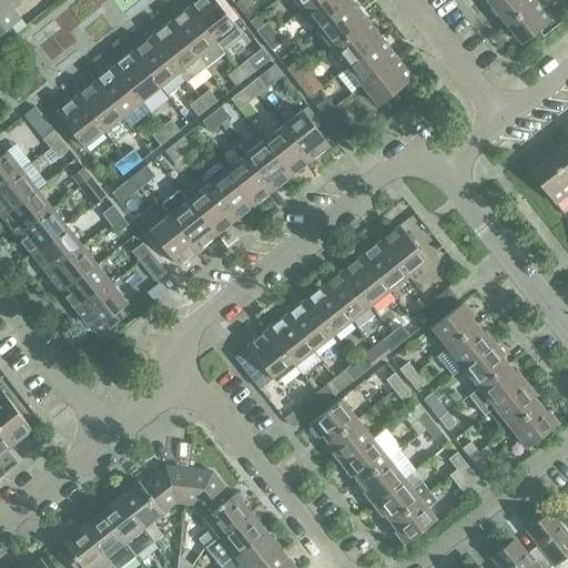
[(0,0),(0,33),(21,18),(13,8),(23,0),(0,0)]
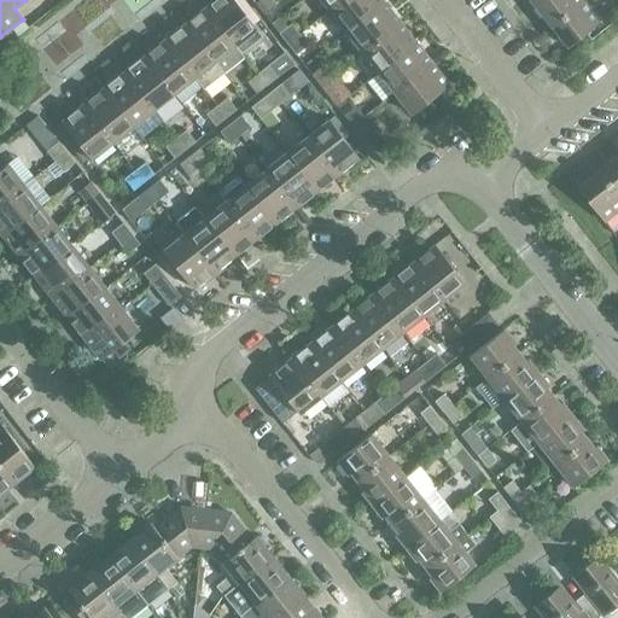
[(257,30),(233,0),(214,0),(205,7),(237,46),(257,30)]
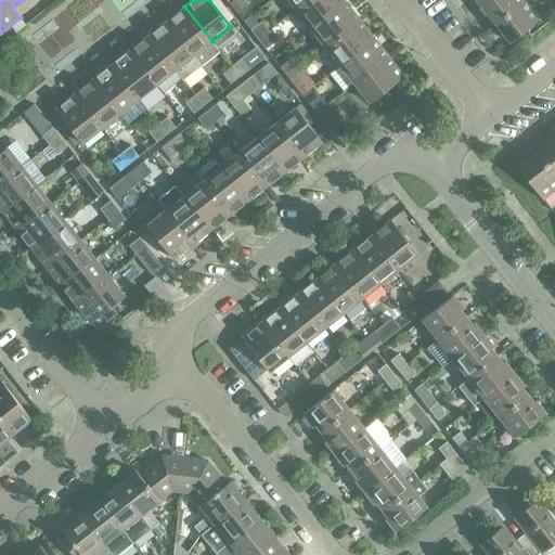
[(247,3),(244,0),(231,0),(228,2),(236,13),(247,3)]
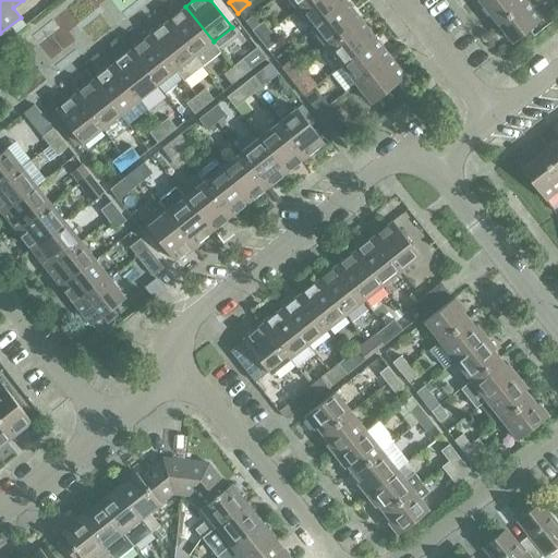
[(308,0),(288,0),(296,11),(308,0)]
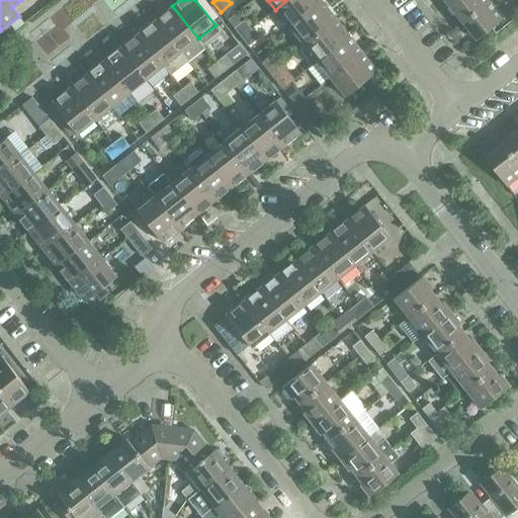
[(321,1),(320,0),(286,0),(275,10),(288,27),(321,1)]
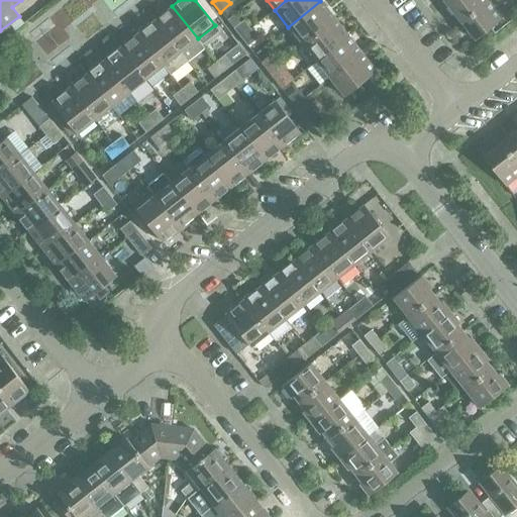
[(452,0),(447,5),(460,22),(488,0),(452,0)]
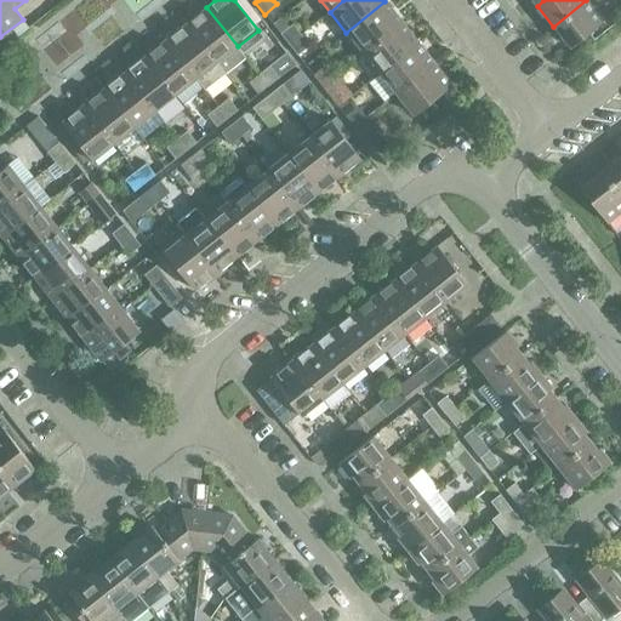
[(588,0),(586,0),(553,27),(570,47),(605,20),(588,0)]
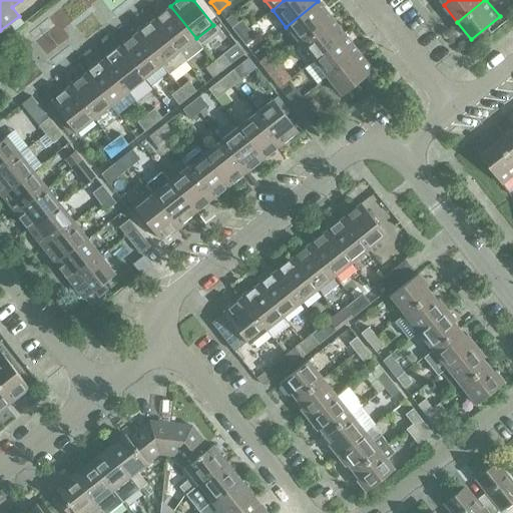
[(332,18),(318,1),(286,27),(300,44),(332,18)]
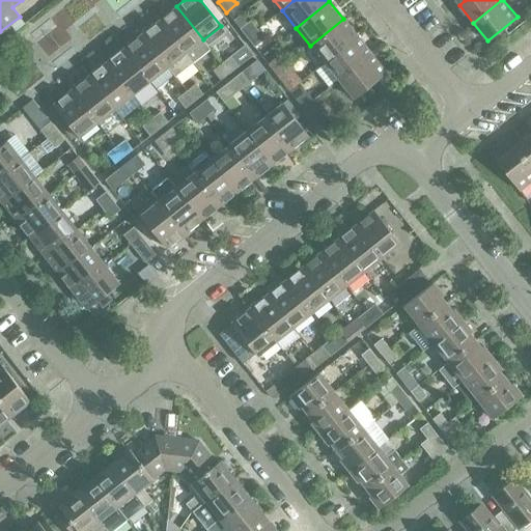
[(210,49),(203,39),(176,6),(159,20),(186,54),(192,62),(210,49)]
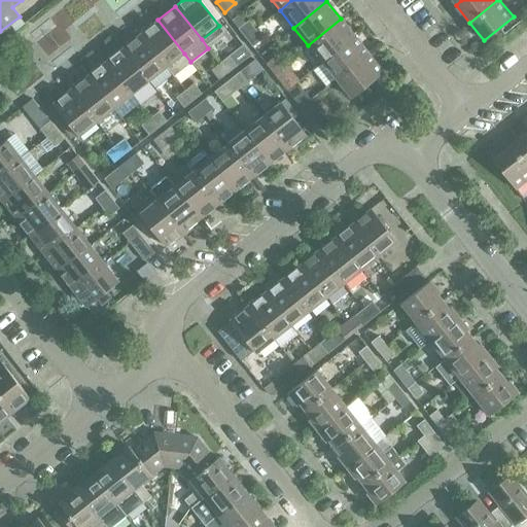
[(354,36),(341,19),(308,45),(321,63),(354,36)]
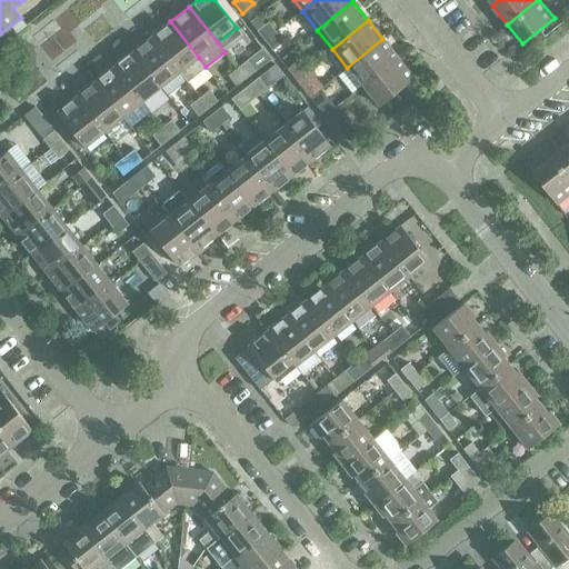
[(206,67),(199,58),(170,21),(151,37),(179,72),(187,82),(206,67)]
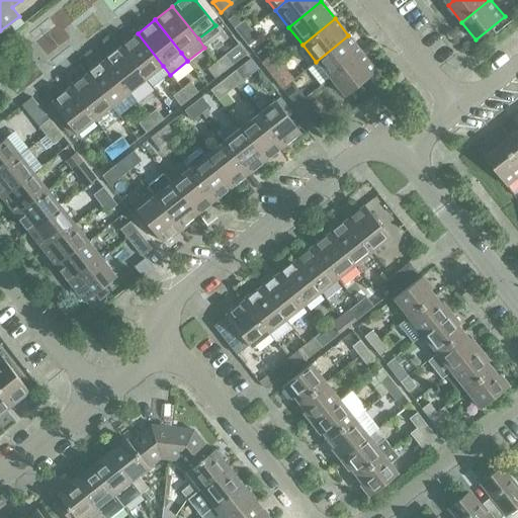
[(234,28),(241,36),(251,28),(244,20),(234,28)]
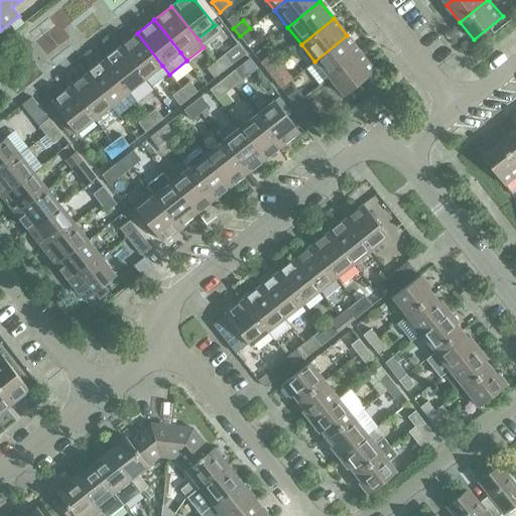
[(257,37),(250,28),(240,36),(247,45),(257,37)]
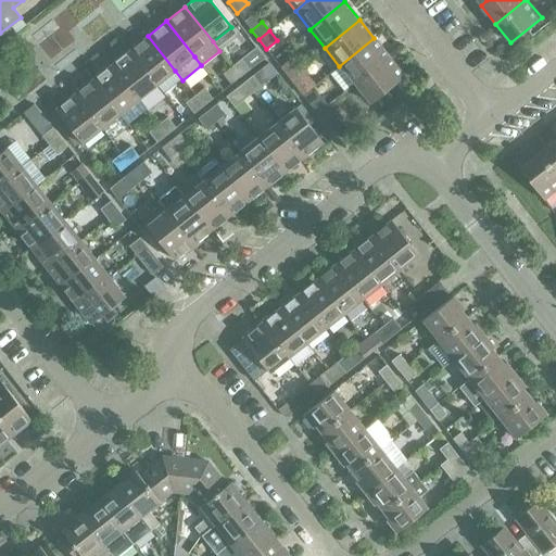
[(148,36),(129,50),(156,86),(175,71),(148,36)]
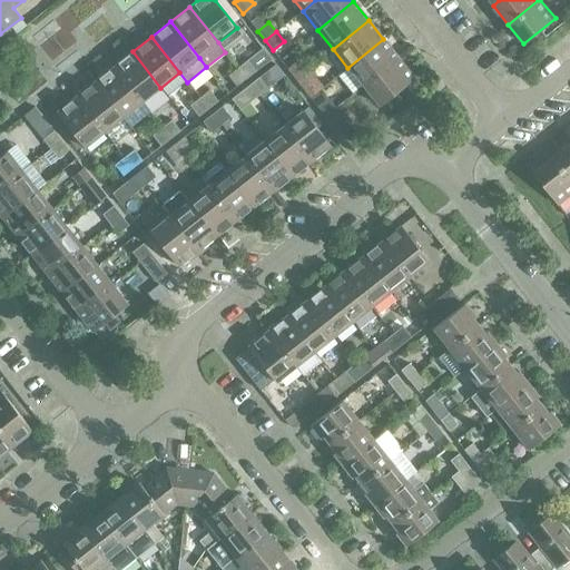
[(399,59),(383,39),(347,68),(362,87),(399,59)]
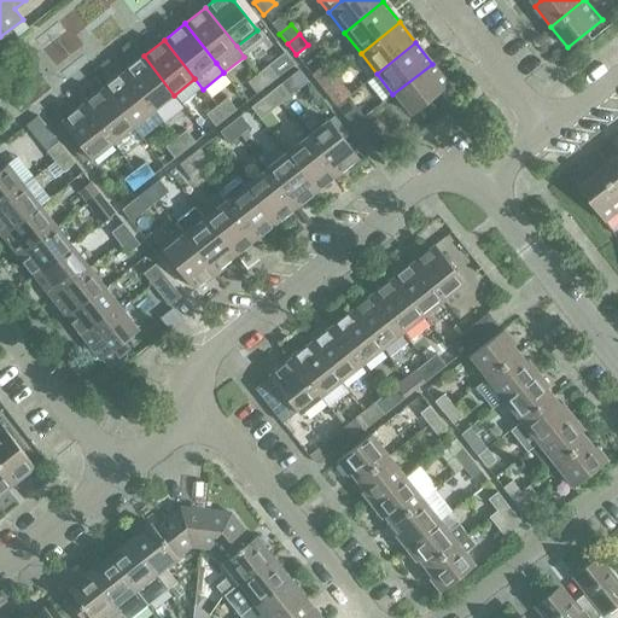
[(144,56),(123,73),(153,111),(174,95),(144,56)]
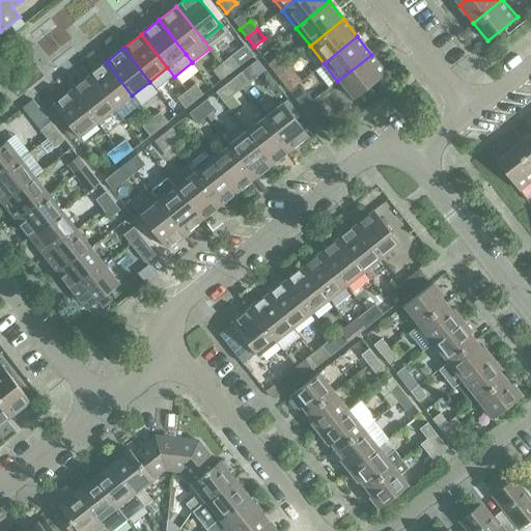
[(267,63),(275,74),(285,65),(278,55),(267,63)]
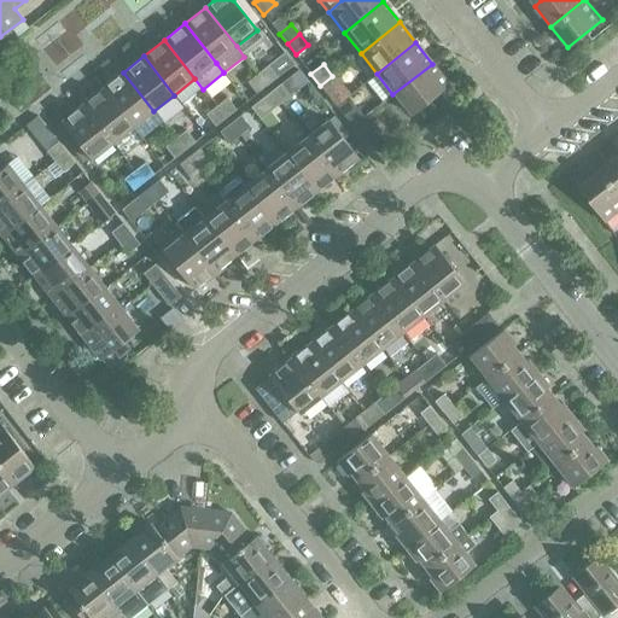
[(409,115),(449,85),(432,64),(392,94),(409,115)]
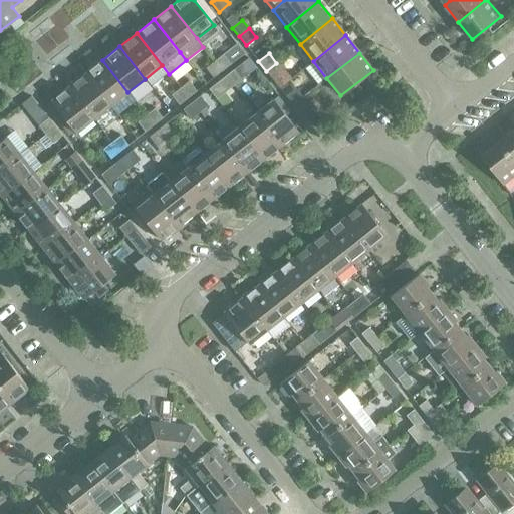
[(222,70),(230,63),(223,54),(214,60),(222,70)]
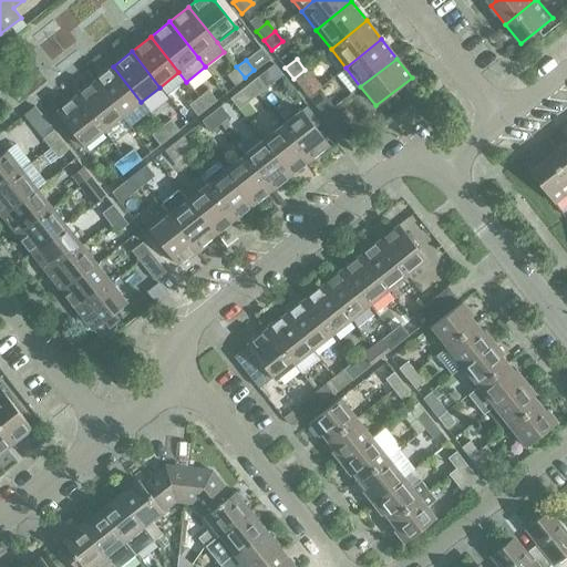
[(113,66),(94,81),(122,117),(141,102),(113,66)]
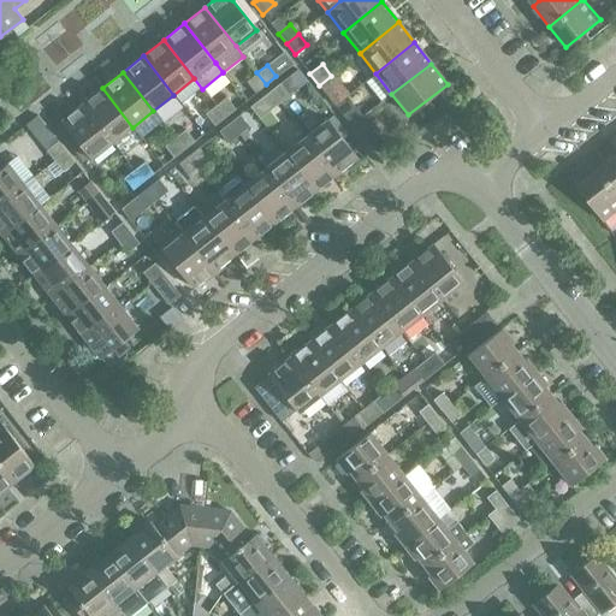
[(266,84),(256,72),(246,82),(255,94),(266,84)]
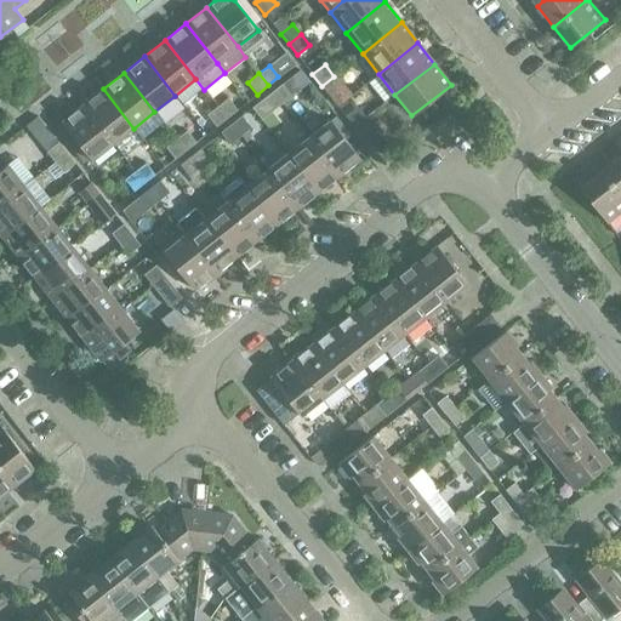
[(334,77),(322,86),(329,96),(342,86),(334,77)]
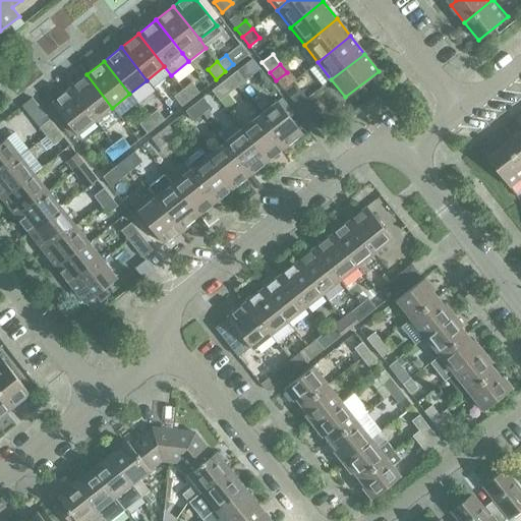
[(229,76),(237,87),(245,79),(237,69),(229,76)]
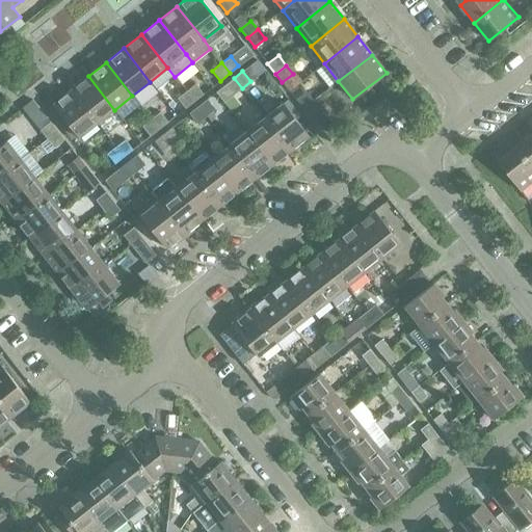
[(88,76),(70,90),(97,124),(114,110),(88,76)]
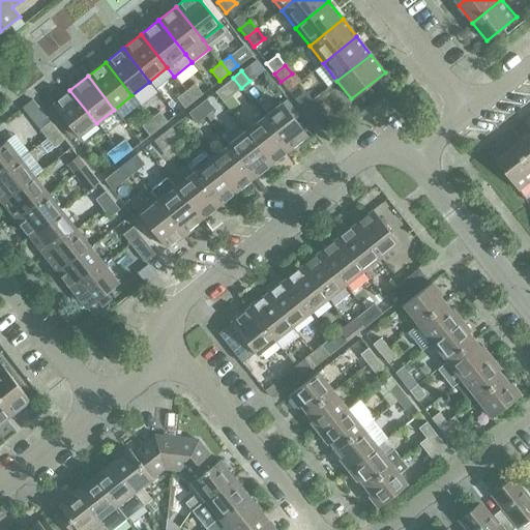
[(233,78),(214,92),(223,102),(241,88),(233,78)]
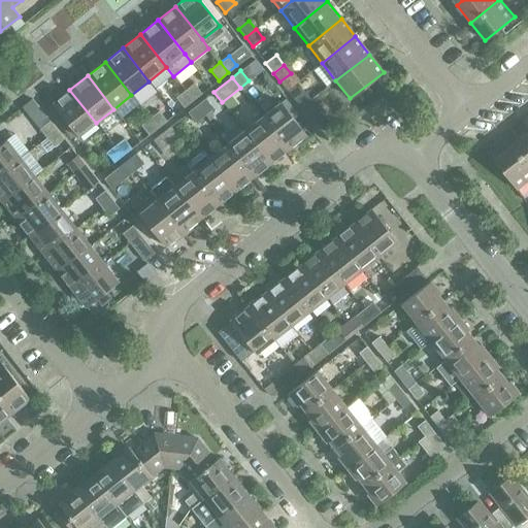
[(194,83),(185,90),(193,100),(202,94),(194,83)]
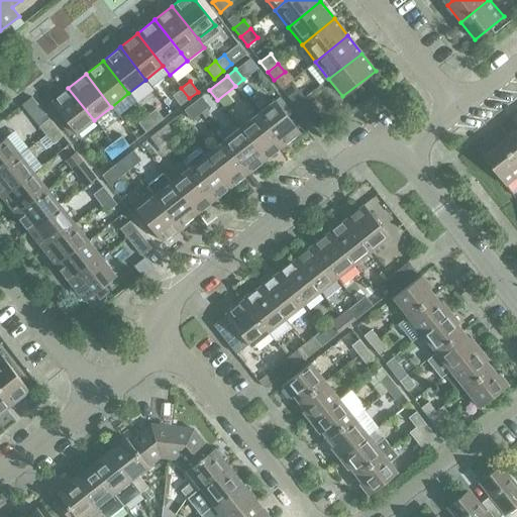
[(50,101),(74,130),(77,134),(94,120),(68,88),(50,101)]
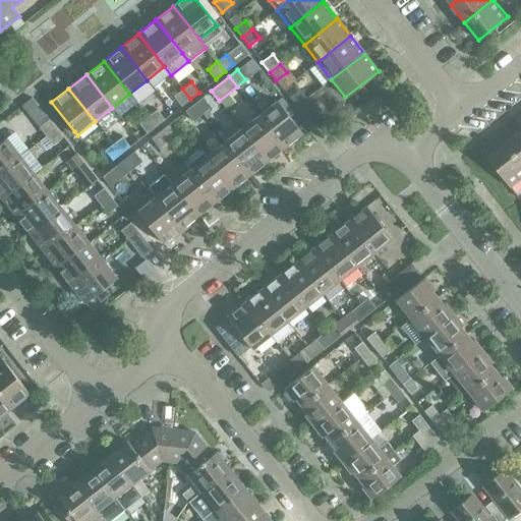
[(190,99),(182,89),(173,96),(181,107),(190,99)]
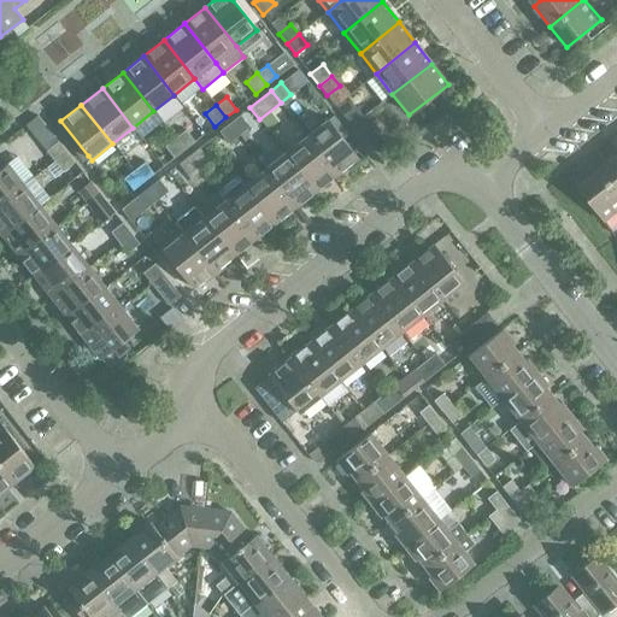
[(354,105),(342,116),(351,127),(364,117),(354,105)]
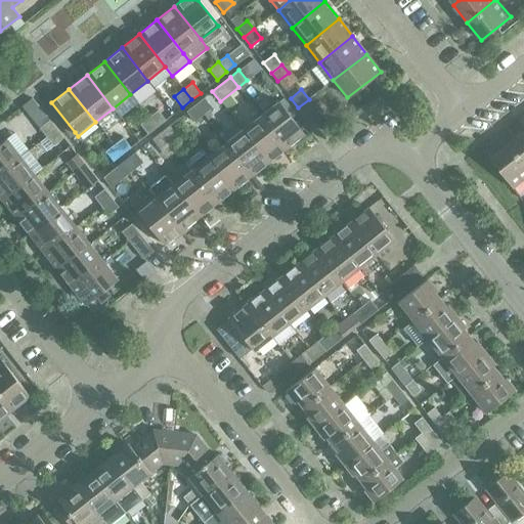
[(194,104),(203,115),(212,107),(204,97),(194,104)]
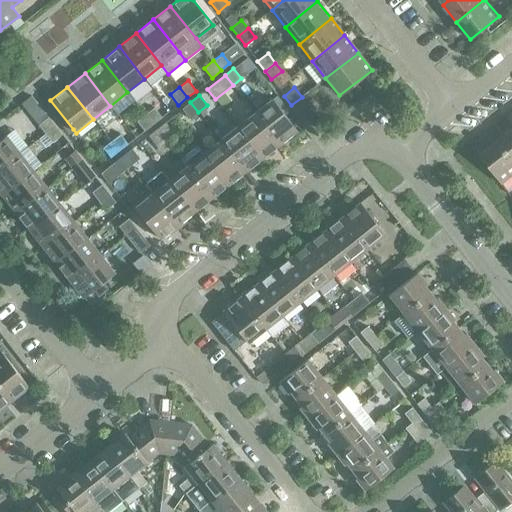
[(302,97),(291,105),(305,122),(315,114),(302,97)]
